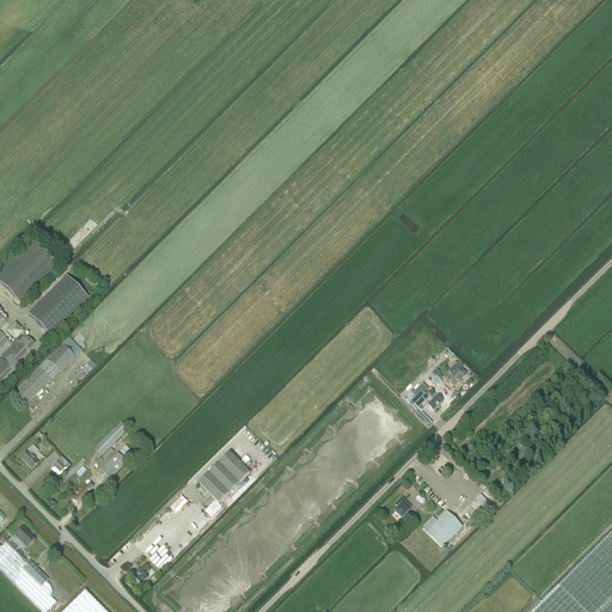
[(67,277),(29,316),(49,336),(86,298),(67,277)]
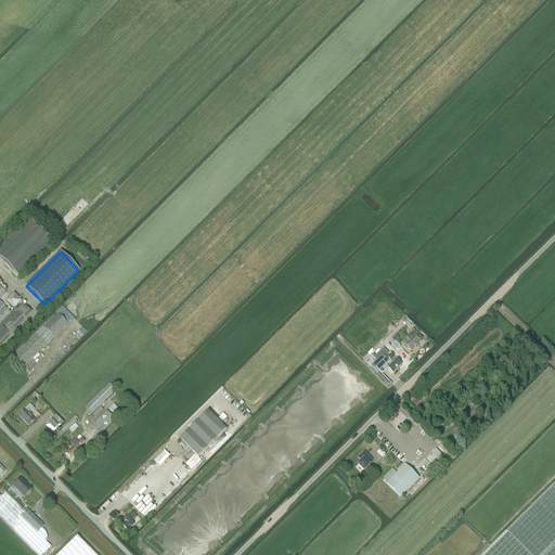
[(5,301),(13,310),(22,302),(13,294),(5,301)]
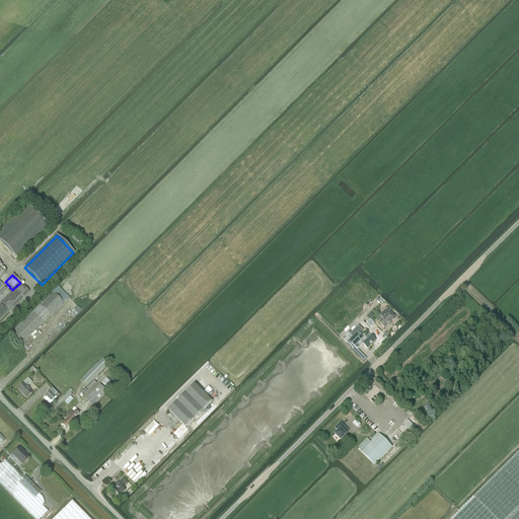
[(0,303),(0,302),(1,302),(10,311),(29,292),(20,283),(10,293),(3,286),(0,288),(0,319),(8,311),(0,303)]
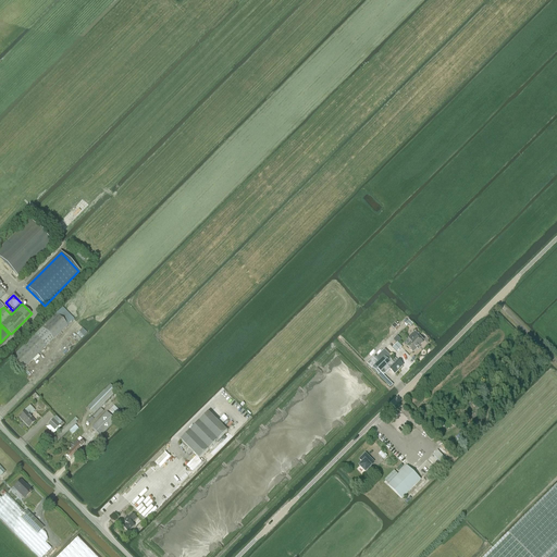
[(22,370),(67,325),(56,313),(11,358),(22,370)]
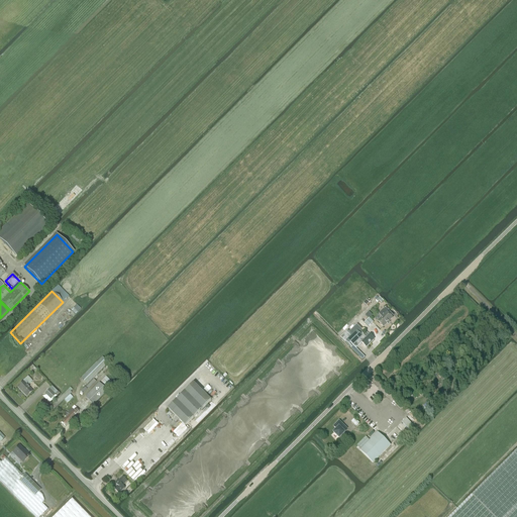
[(382,317),(378,321),(384,327),(393,318),(392,317),(393,315),(385,307),(379,314),(382,317)]
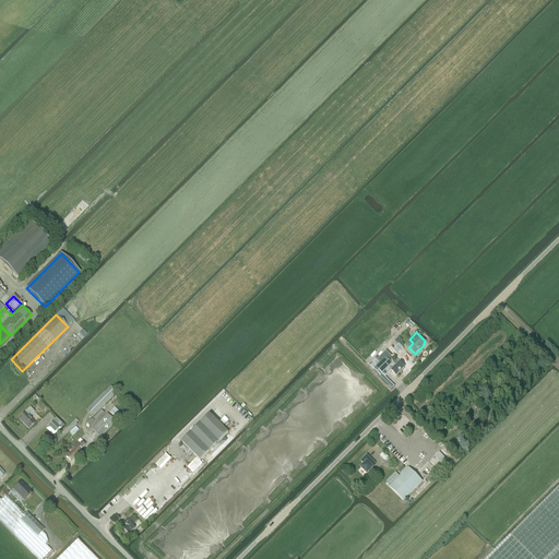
[(394,349),(399,354),(403,348),(399,344),(394,349)]
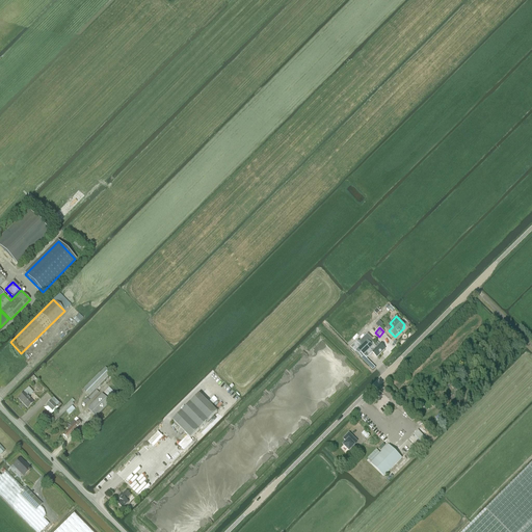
[(376,348),(374,346),(374,345),(373,343),(374,342),(367,334),(360,342),(358,340),(352,345),(350,348),(373,371),(375,368),(367,358),(372,352),(377,357),(384,349),(380,345),(376,348)]
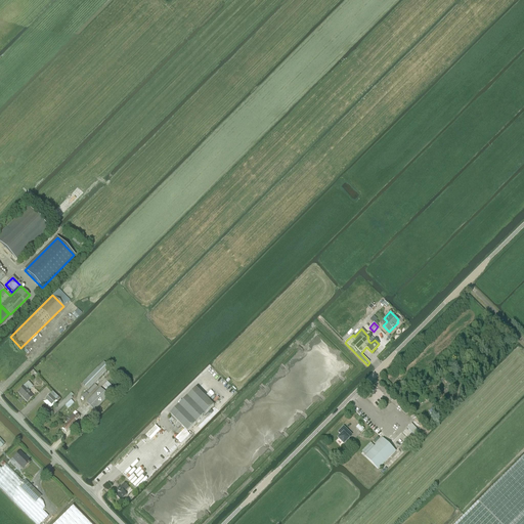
[(87,390),(108,368),(110,367),(103,361),(82,384),(87,390)]
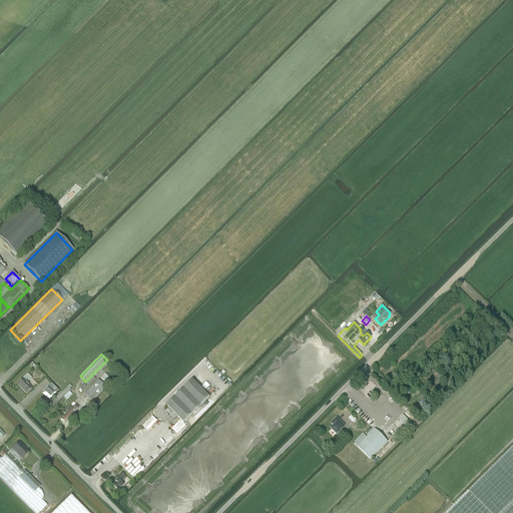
[(17,385),(26,394),(32,389),(27,384),(29,382),(32,379),(27,374),(22,379),(23,379),(17,385)]
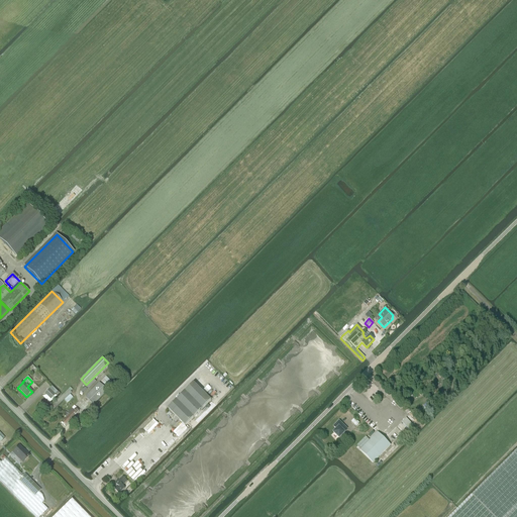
[(116,387),(106,377),(100,382),(111,392),(116,387)]
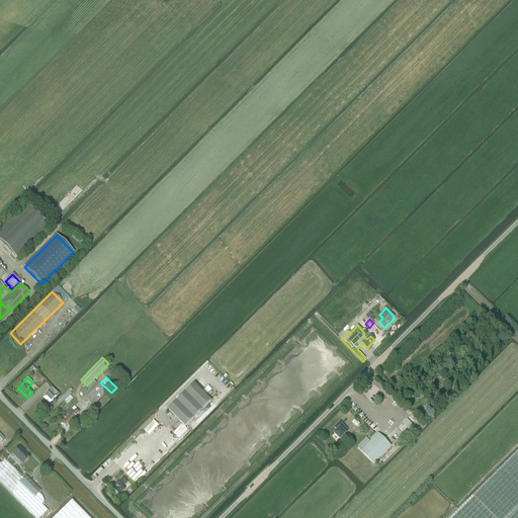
[(96,382),(95,381),(93,379),(86,387),(88,390),(96,382)]
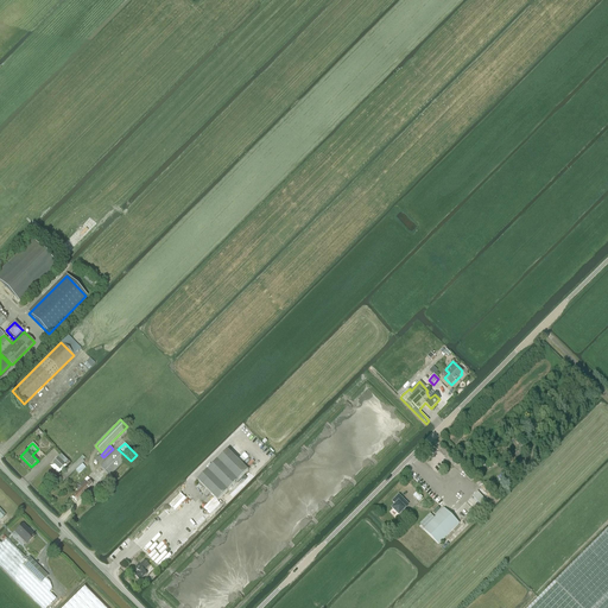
[(109,476),(126,460),(116,450),(100,467),(109,476)]
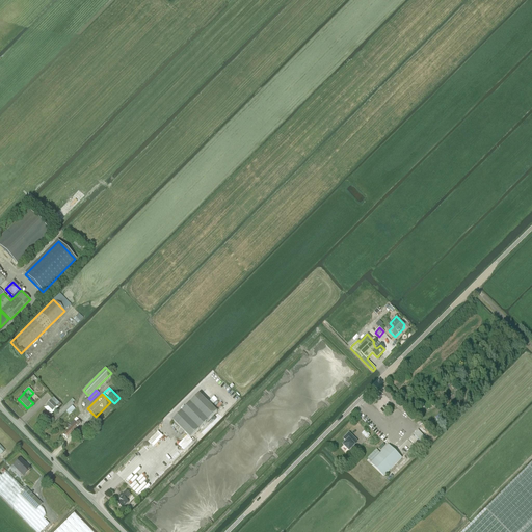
[(173,421),(190,439),(217,411),(211,406),(217,400),(214,397),(208,403),(200,394),(173,421)]
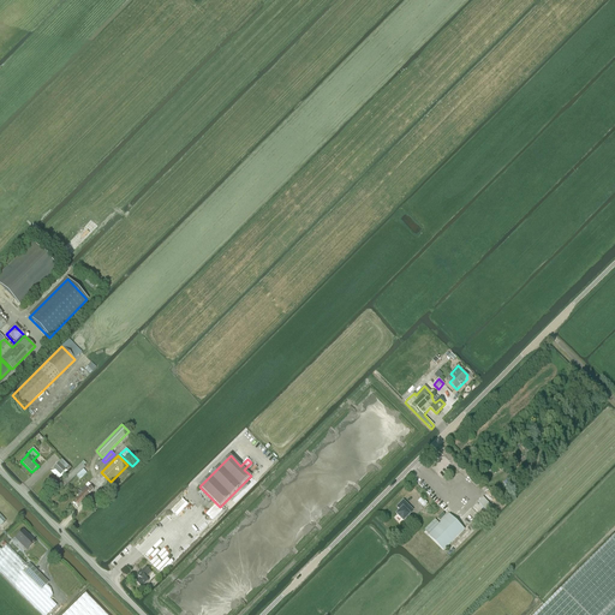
[(472,467),(477,463),(469,455),(464,460),(472,467)]
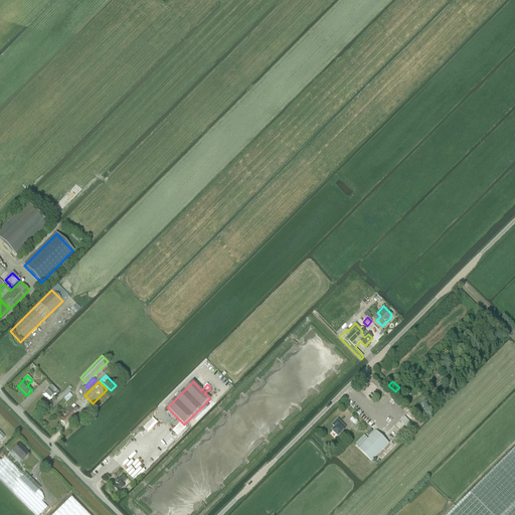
[(48,388),(54,394),(57,390),(51,385),(48,388)]
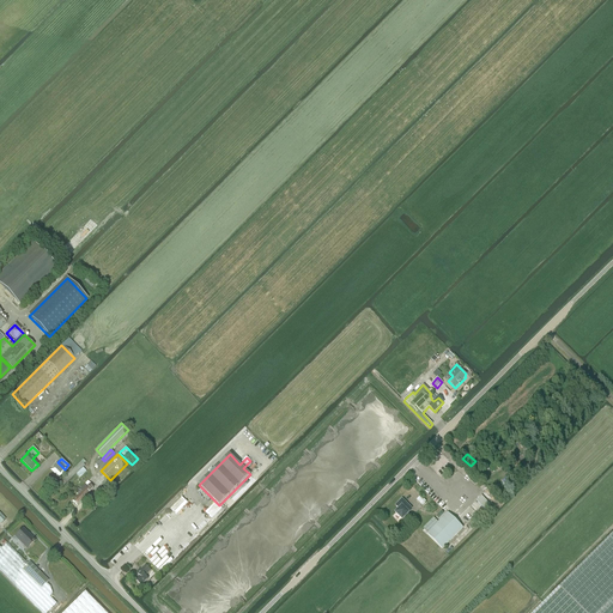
[(60,474),(65,469),(58,462),(53,467),(60,474)]
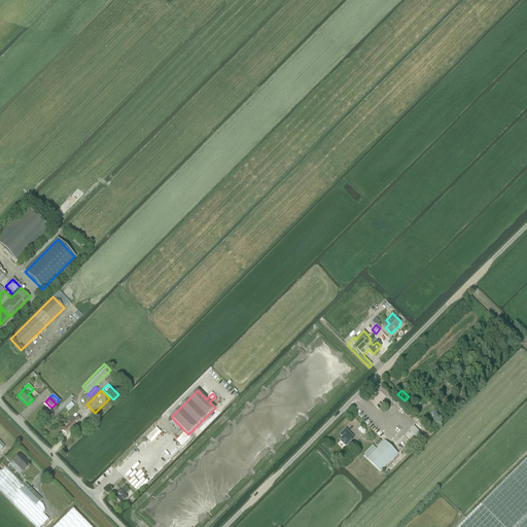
[(63,402),(50,415),(54,419),(58,415),(66,408),(71,402),(73,400),(72,399),(69,397),(63,402)]
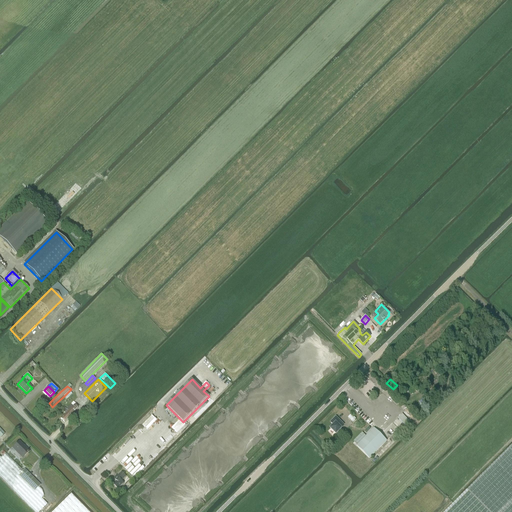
[(69,391),(64,396),(67,400),(72,394),(69,391)]
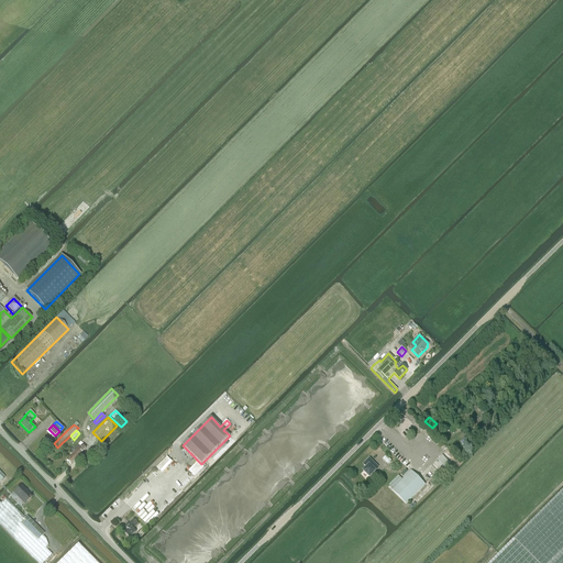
[(72,455),(66,461),(70,464),(86,449),(85,449),(87,446),(84,443),(81,445),(79,446),(75,452),(73,450),(73,449),(69,452),(72,455)]
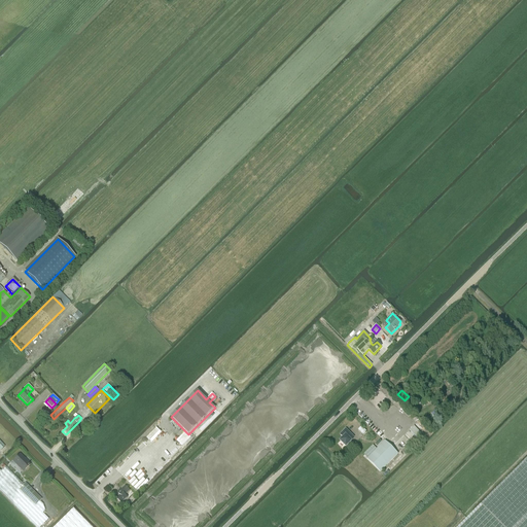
[(82,433),(90,425),(93,422),(89,418),(78,429),(82,433)]
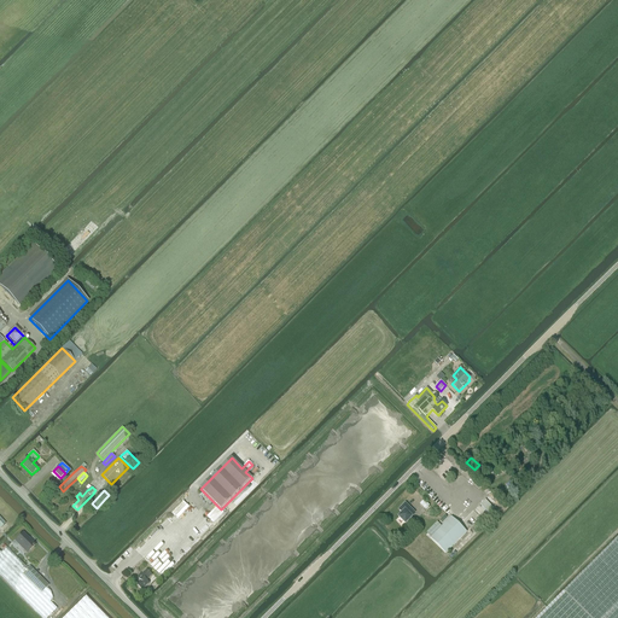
[(435,500),(442,506),(445,502),(439,495),(435,500)]
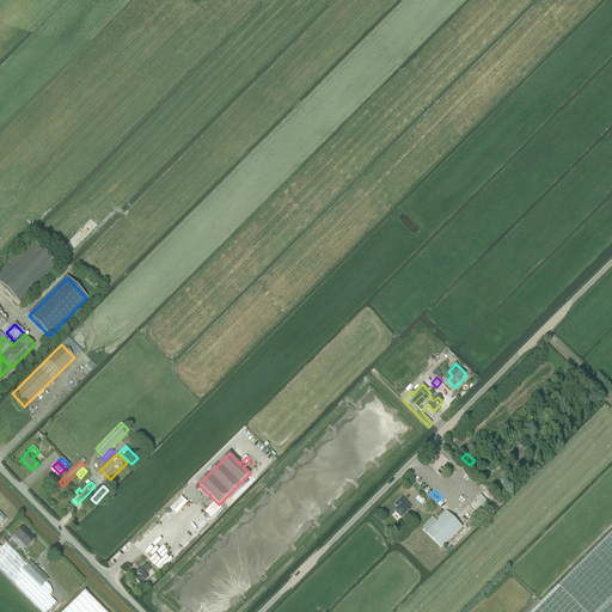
[(476,500),(484,509),(489,503),(481,495),(476,500)]
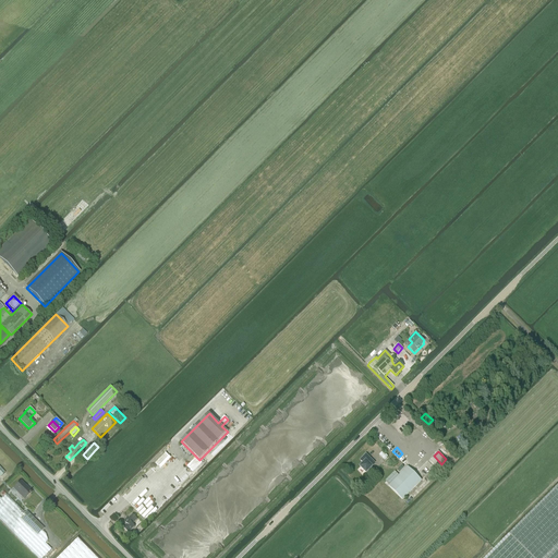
[(363,463),(360,466),(366,473),(372,466),(374,463),(366,455),(362,459),(365,461),(363,463)]
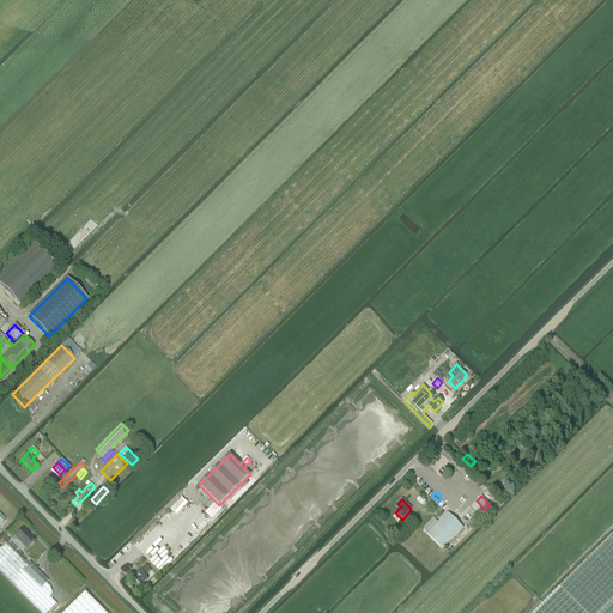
[(426,534),(442,550),(463,528),(448,513),(426,534)]
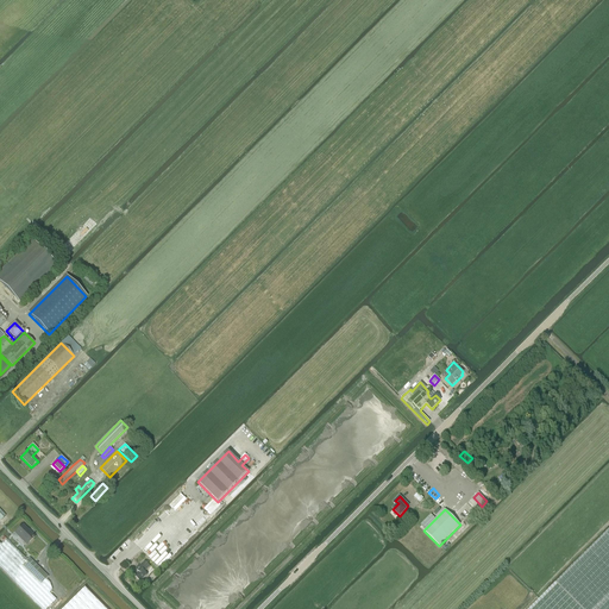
[(420,527),(424,531),(432,522),(428,519),(420,527)]
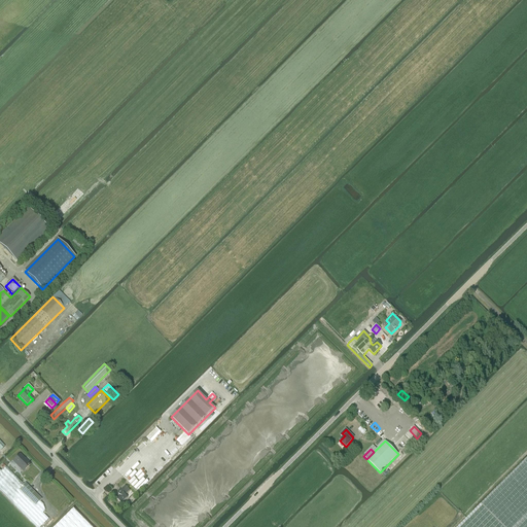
[(20,455),(13,461),(16,463),(15,464),(19,467),(20,466),(24,471),(31,464),(27,460),(26,462),(24,460),(25,459),(20,455)]
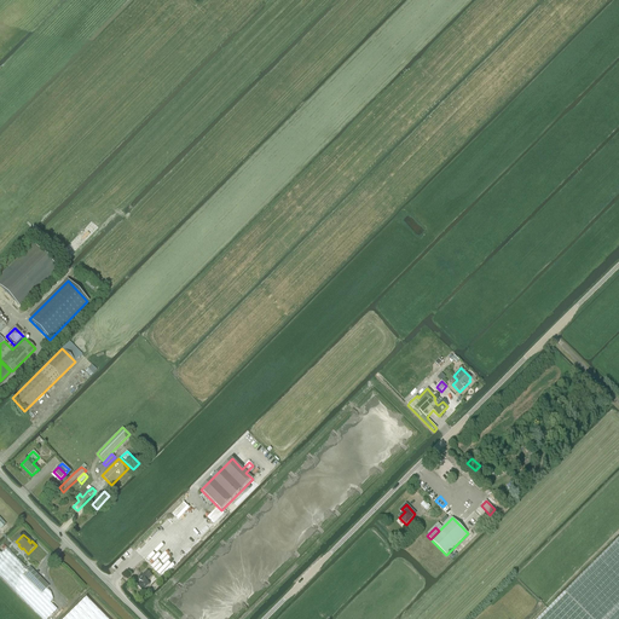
[(618,618),(618,538),(537,618),(618,618)]
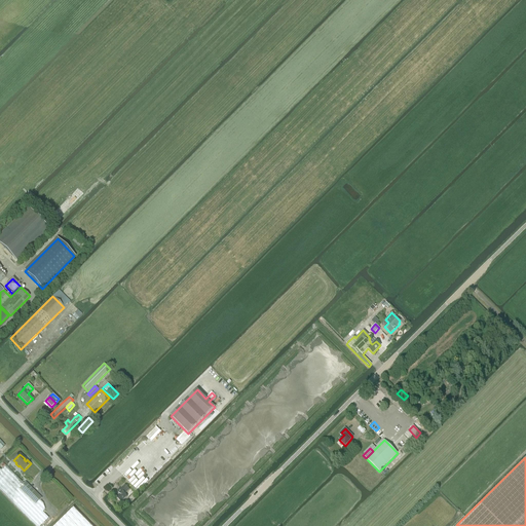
[(24,485),(5,466),(1,471),(0,470),(0,488),(37,525),(40,525),(48,519),(35,505),(41,499),(26,483),(24,485)]
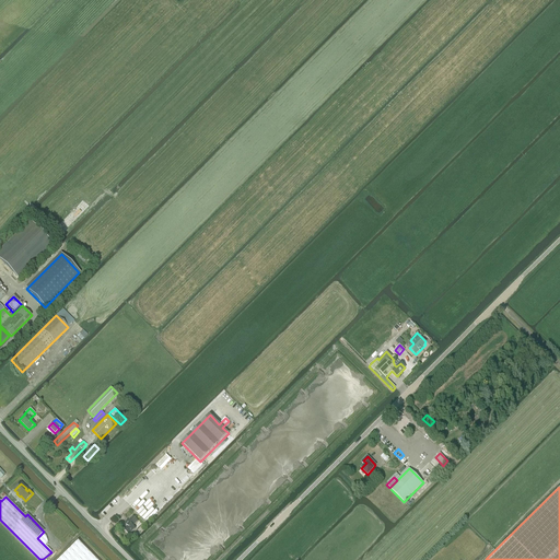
[(132,526),(138,522),(132,516),(126,524),(127,525),(125,526),(127,527),(124,531),(129,535),(135,528),(132,526)]
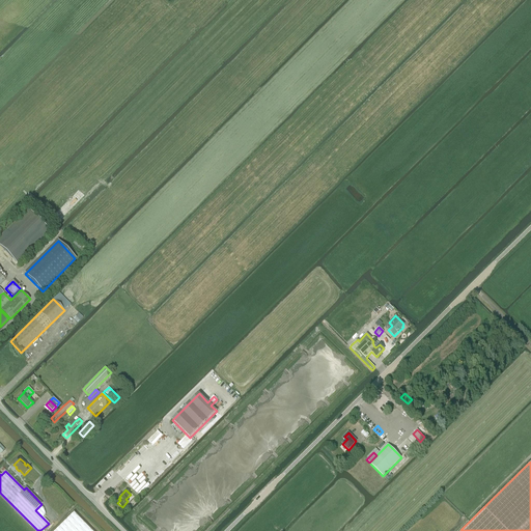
[(90,530),(74,513),(55,530),(90,530)]
